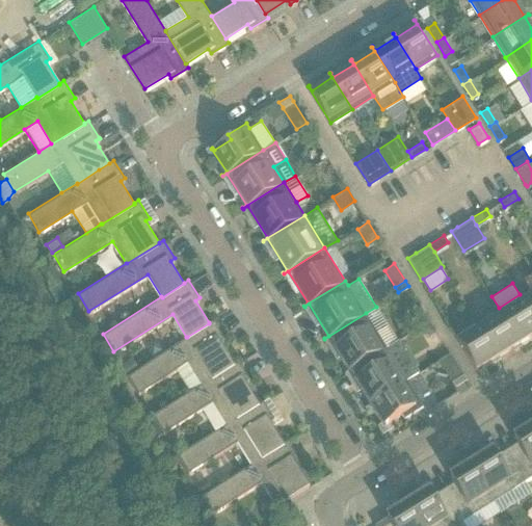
[(411,291),(408,286),(398,292),(401,297),(411,291)]
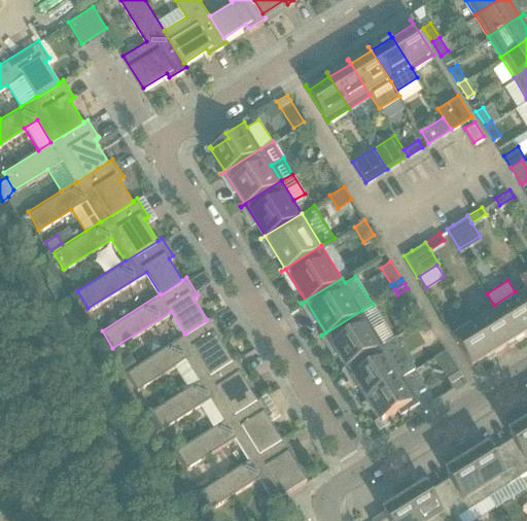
[(526,284),(515,291),(526,311),(526,284)]
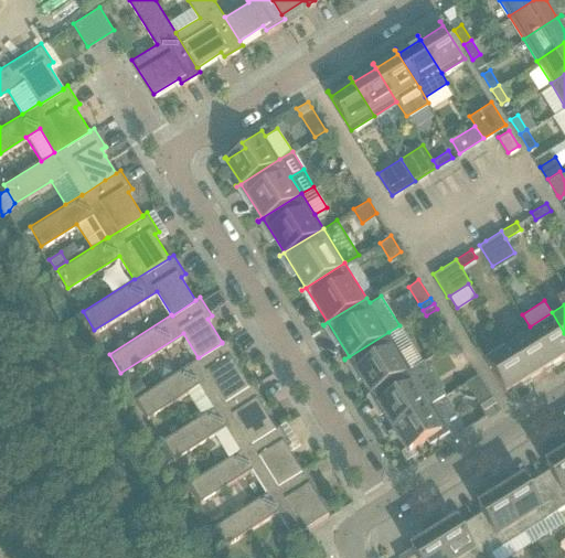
[(564,333),(552,312),(530,326),(554,365),(554,364),(551,360),(564,351),(564,333)]
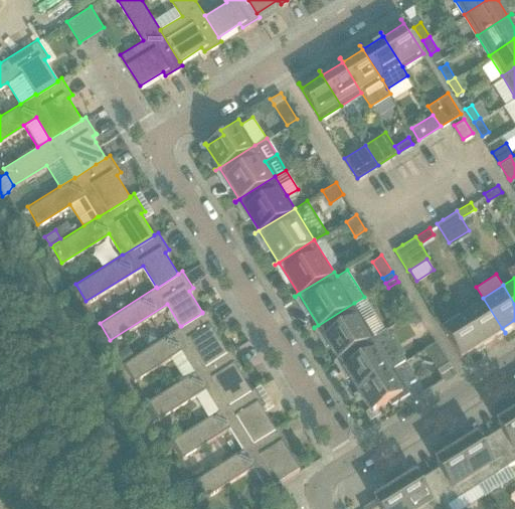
[(364,297),(354,303),(373,335),(384,328),(364,297)]
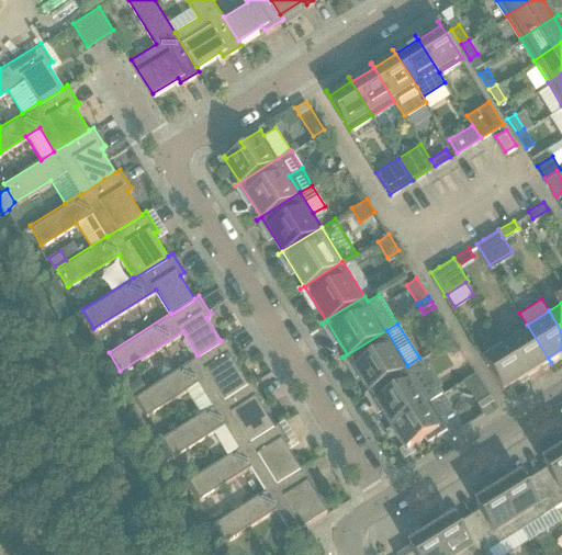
[(527,325),(505,339),(528,376),(529,376),(526,372),(547,359),(550,363),(551,363),(527,325)]
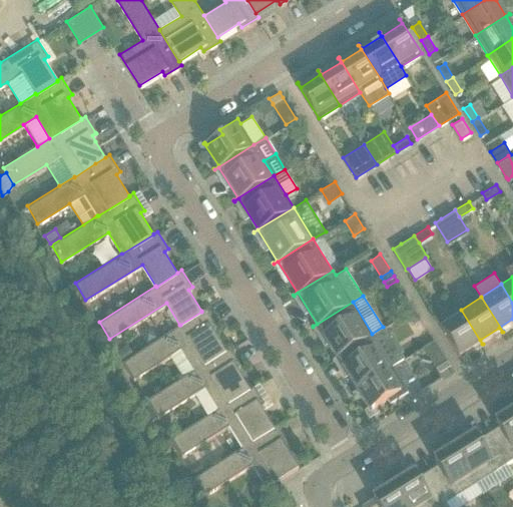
[(408,300),(399,305),(404,314),(413,308),(408,300)]
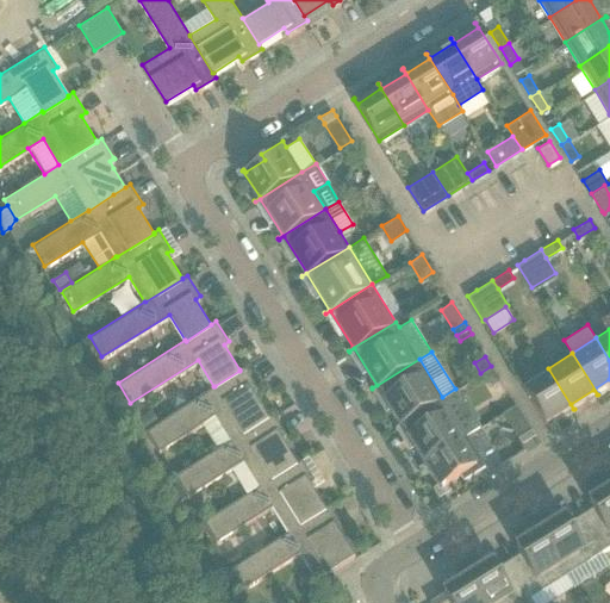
[(394,426),(396,426),(442,397),(419,359),(372,389),(377,386),(399,422),(394,426)]
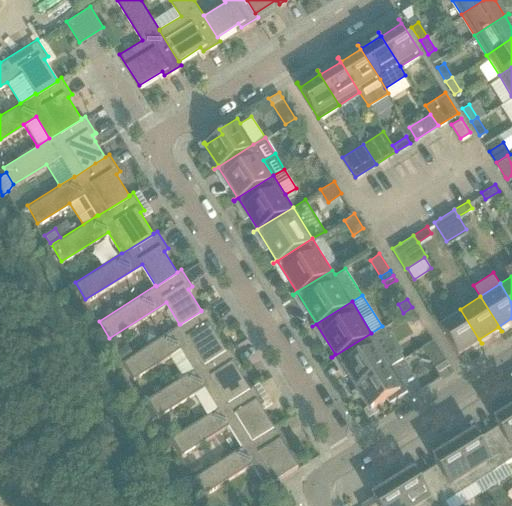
[(180,347),(193,368),(194,369),(225,349),(212,327),(216,325),(205,308),(201,310),(201,311),(180,324),(179,324),(133,352),(123,359),(133,376),(168,354),(180,347)]
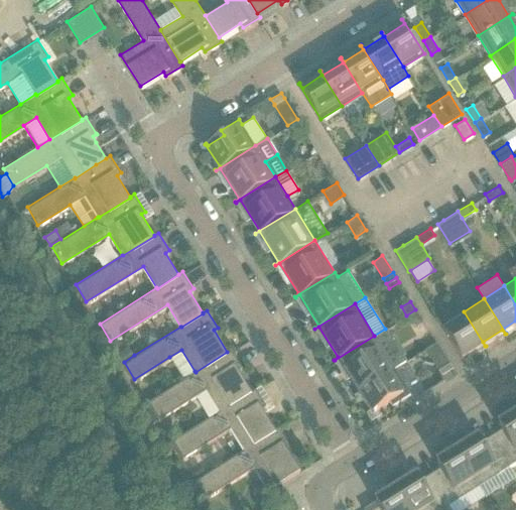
[(415,310),(406,315),(410,322),(416,323),(421,320),(415,310)]
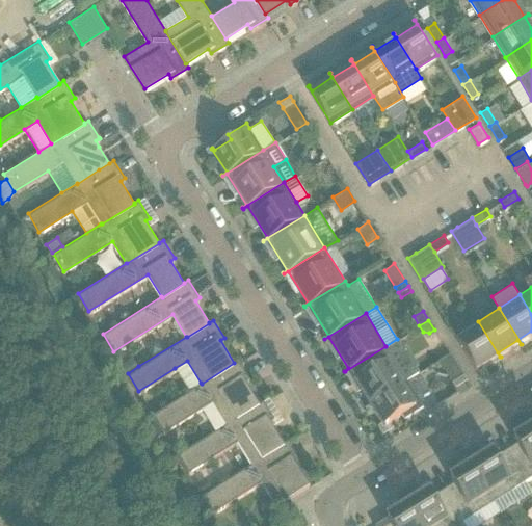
[(500,357),(478,321),(456,335),(478,371),(479,370),(477,366),(497,353),(500,358),(500,357)]
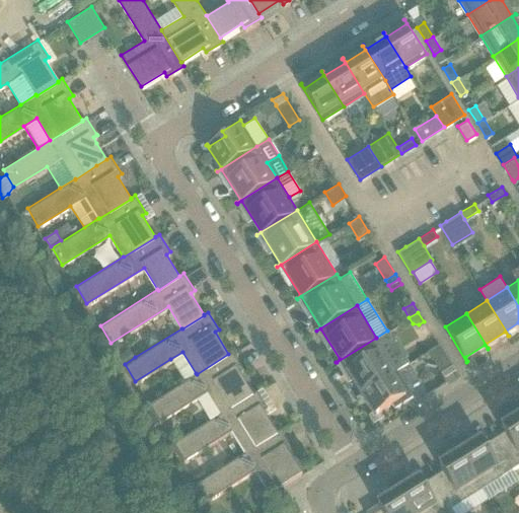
[(376,338),(396,369),(408,362),(404,358),(408,356),(395,337),(392,339),(387,331),(376,338)]
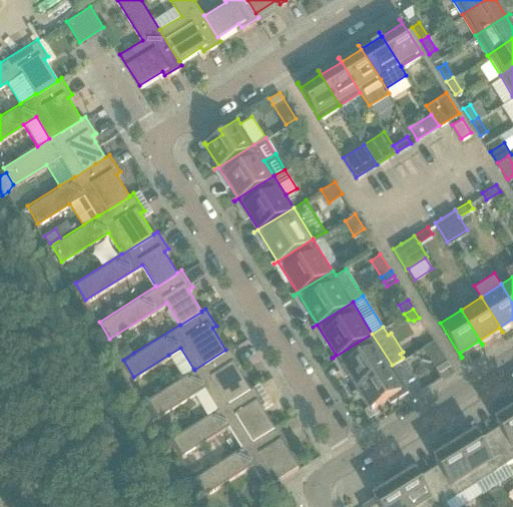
[(352,389),(352,390),(392,365),(372,334),(333,358),(333,359),(337,356),(356,387),(352,389)]
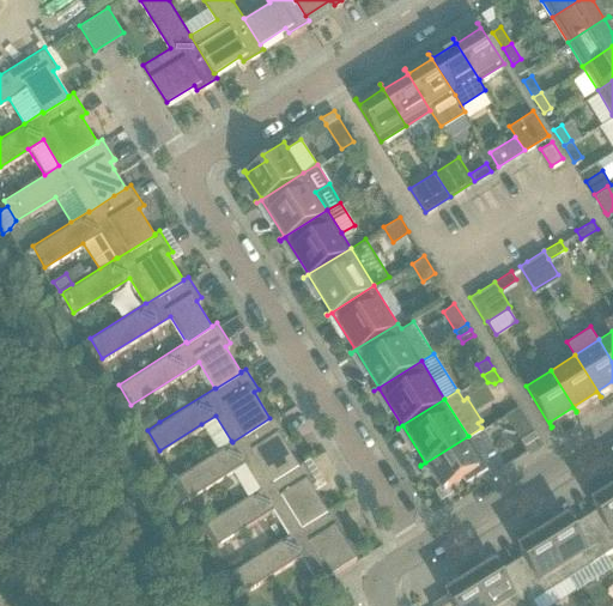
[(505,412),(521,437),(534,430),(519,405),(517,405),(505,412)]
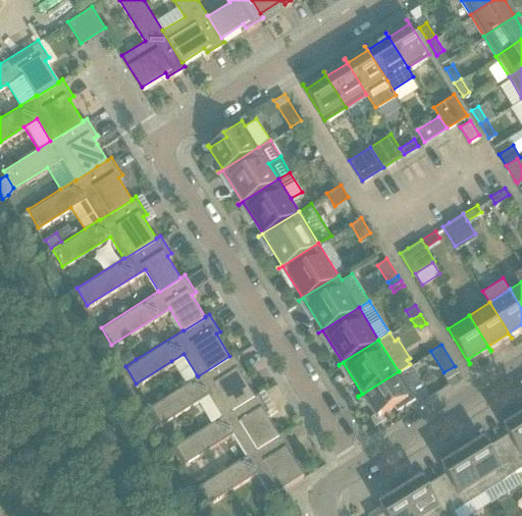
[(128,350),(117,357),(123,366),(135,359),(128,350)]
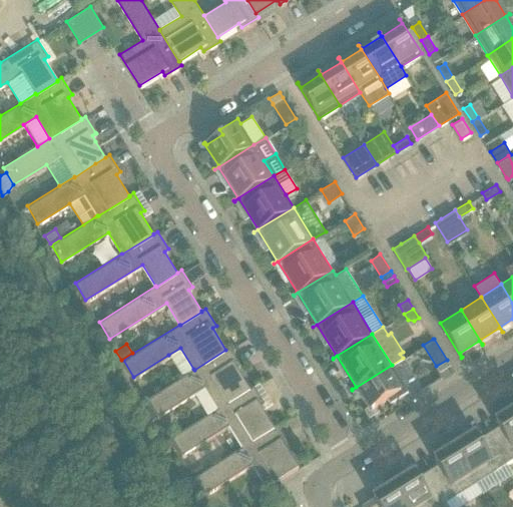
[(204,386),(217,407),(218,408),(249,388),(236,367),(240,364),(229,347),(225,350),(194,370),(193,369),(181,377),(147,398),(150,404),(157,415),(192,394),(204,386)]
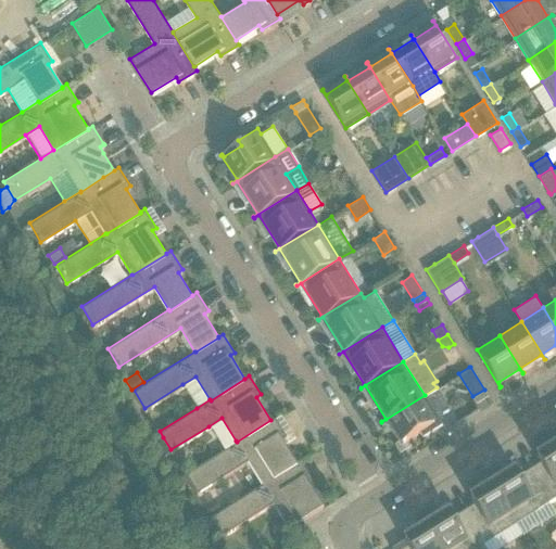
[(210,399),(196,377),(182,384),(197,408),(210,399)]
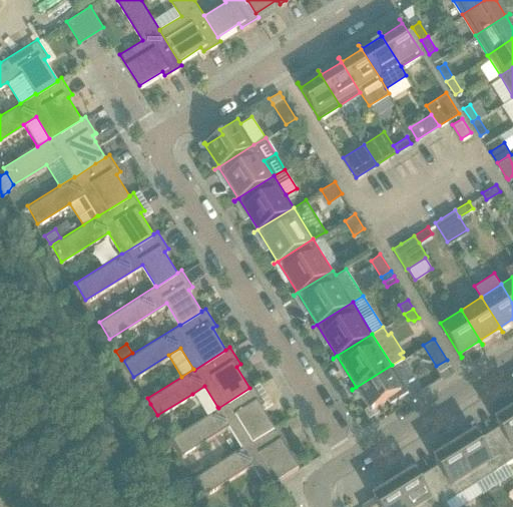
[(392,365),(408,391),(411,396),(422,389),(403,358),(392,365)]
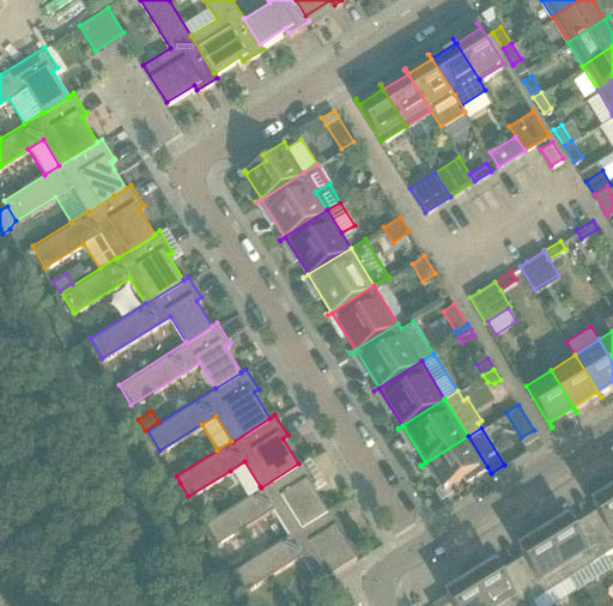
[(538,436),(534,430),(521,437),(526,444),(538,436)]
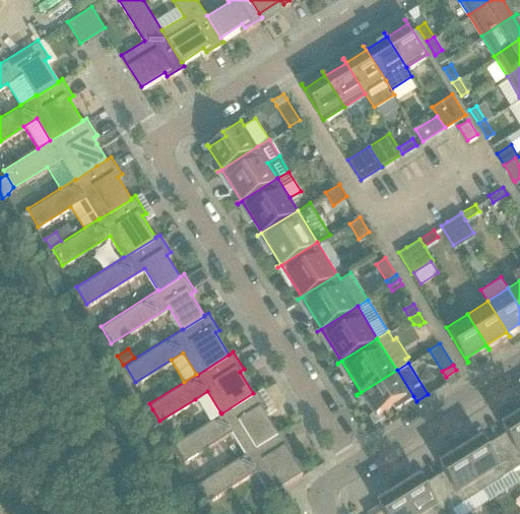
[(397,370),(356,395),(358,395),(362,393),(376,415),(377,415),(376,412),(392,402),(395,407),(413,396),(397,370)]
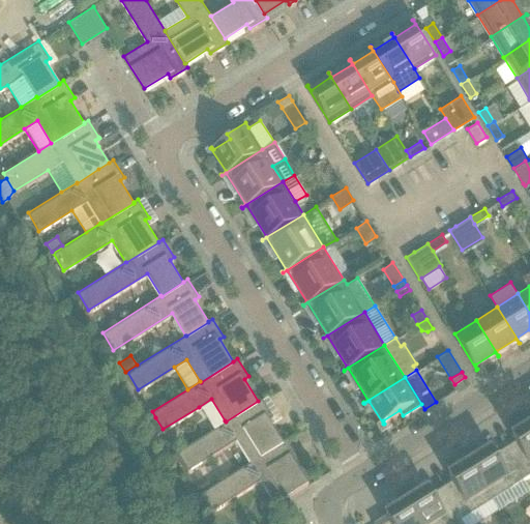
[(236,439),(249,461),(251,461),(283,441),(283,440),(268,418),(273,415),(262,398),(258,401),(226,421),(225,420),(213,429),(177,452),(187,469),(236,439)]
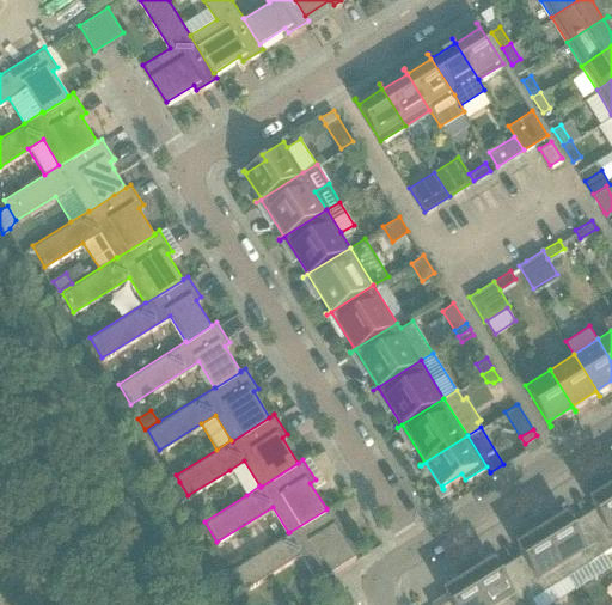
[(259,486),(244,460),(230,470),(246,495),(259,486)]
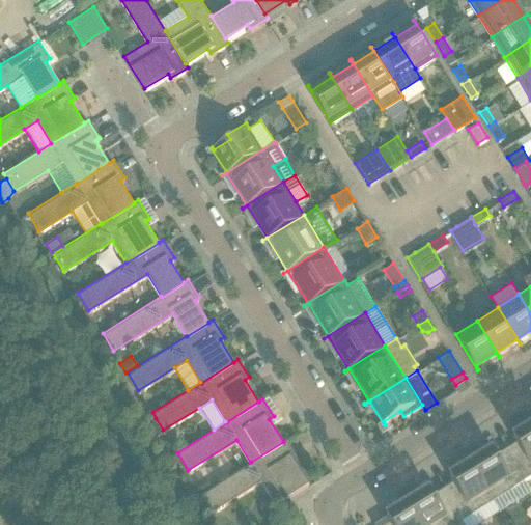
[(154,419),(146,424),(154,435),(161,431),(154,419)]
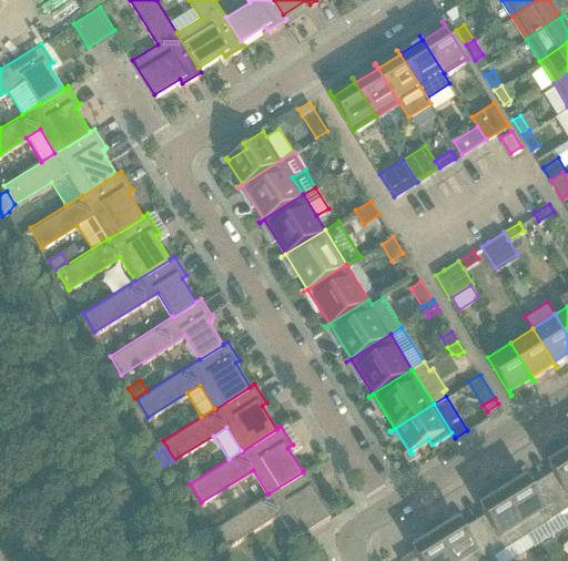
[(551,471),(540,478),(560,511),(567,506),(567,452),(548,466),(551,471)]
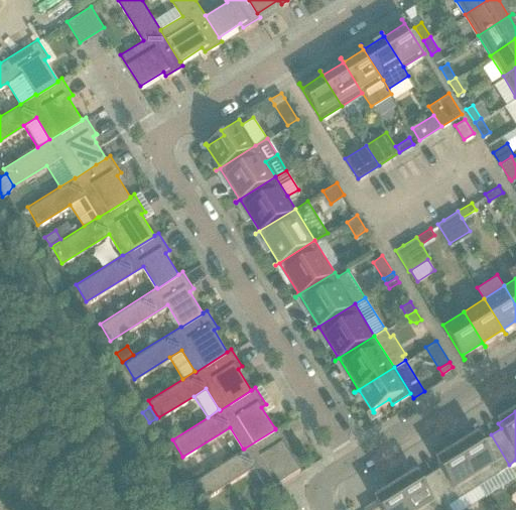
[(244,449),(243,449),(197,478),(207,495),(254,466),(268,489),(300,469),(286,445),(290,443),(279,426),(275,428),(275,429),(244,449)]
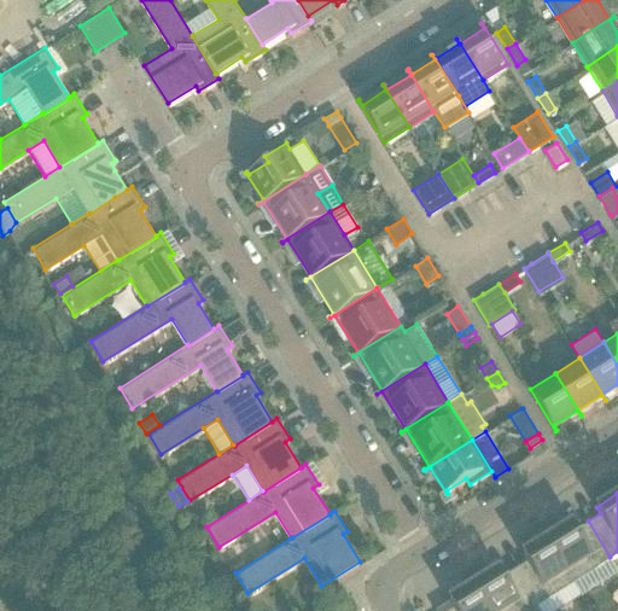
[(571,523),(547,537),(573,580),(610,557),(588,521),(575,529),(571,523)]
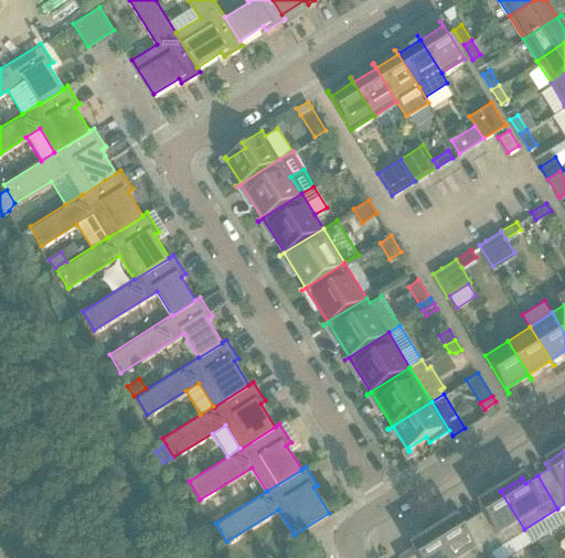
[(481,511),(470,517),(490,550),(524,529),(500,491),(478,505),(481,511)]
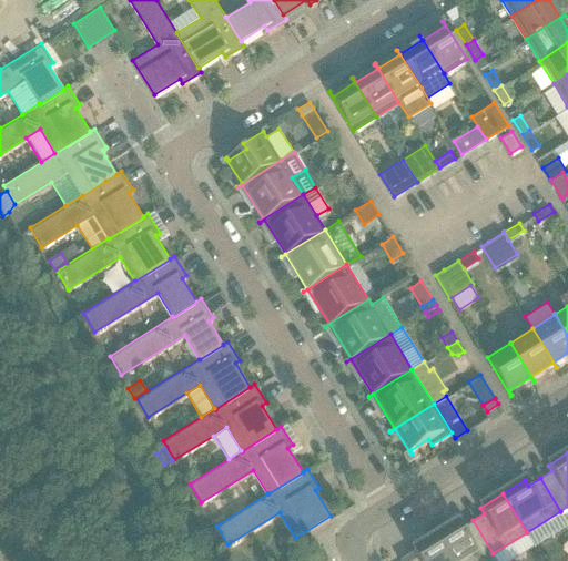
[(219,508),(209,514),(214,526),(225,519),(219,508)]
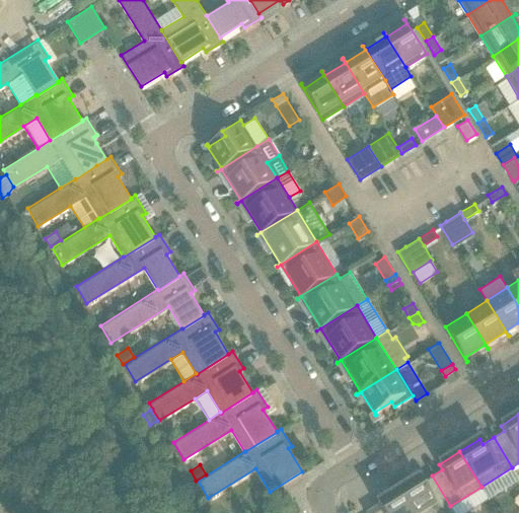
[(418,478),(397,490),(411,512),(454,512),(450,506),(432,475),(421,483),(418,478)]
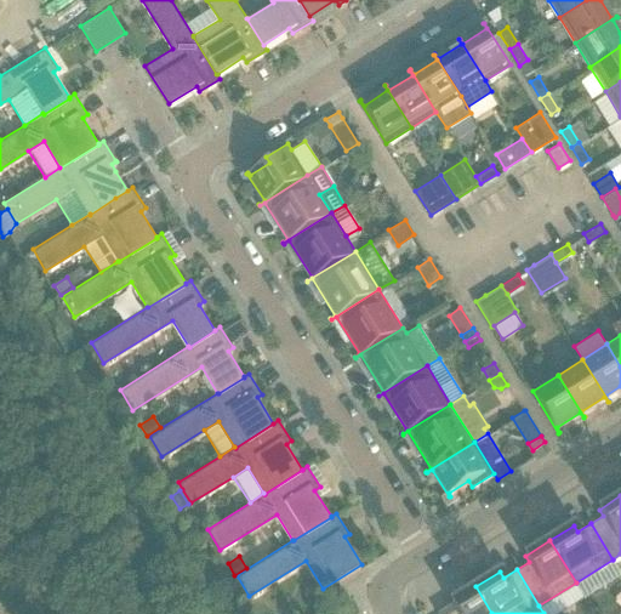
[(491,613),(476,586),(451,602),(455,608),(444,613),(491,613)]
